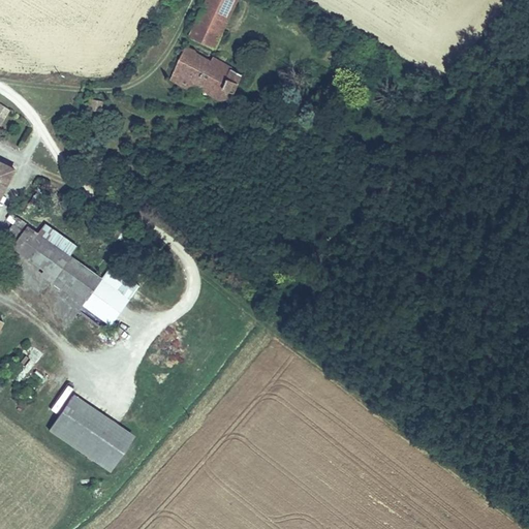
[(237,0),(208,0),(197,22),(221,33),(237,0)]
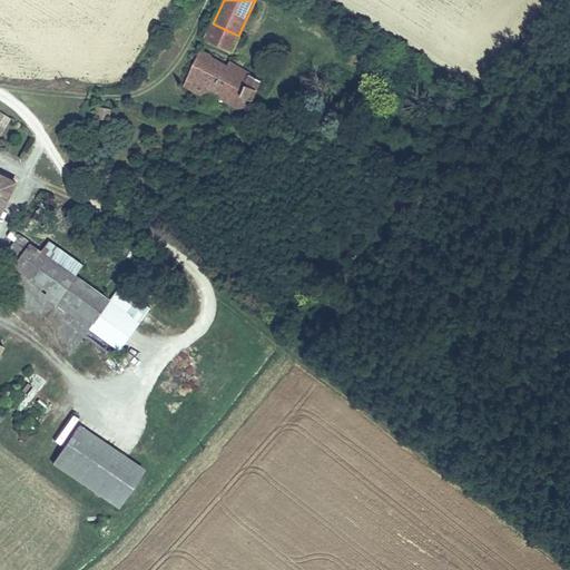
[(238,36),(213,23),(206,38),(232,51),(238,36)]
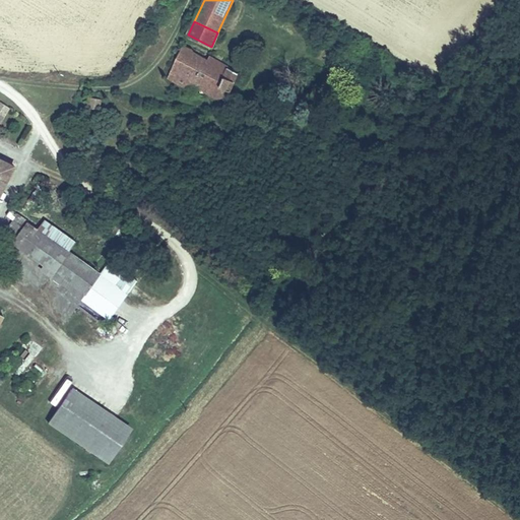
[(229,95),(241,74),(212,58),(210,62),(205,69),(188,59),(186,48),(183,47),(167,75),(192,90),(197,84),(217,96),(229,95)]
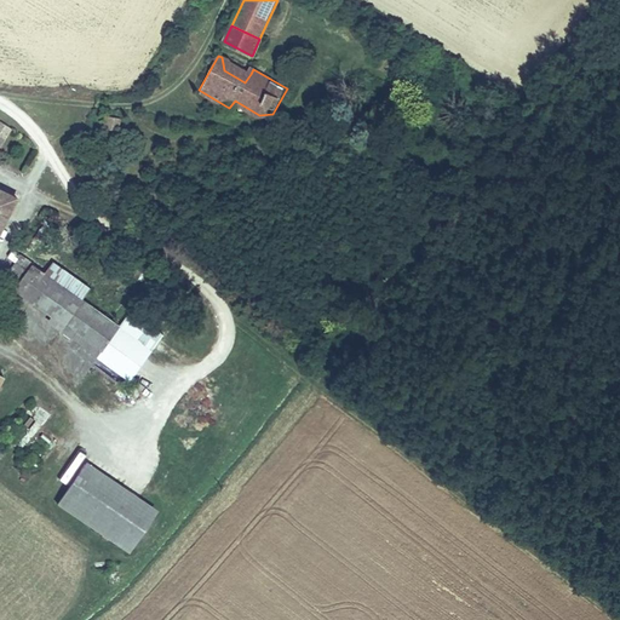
[(245,82),(251,74),(222,57),(224,70),(245,82)]
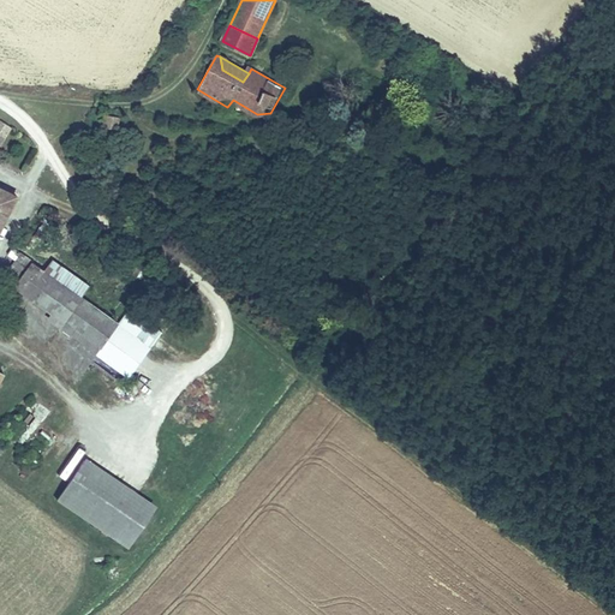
[(103,112),(102,127),(119,131),(123,115),(103,112)]
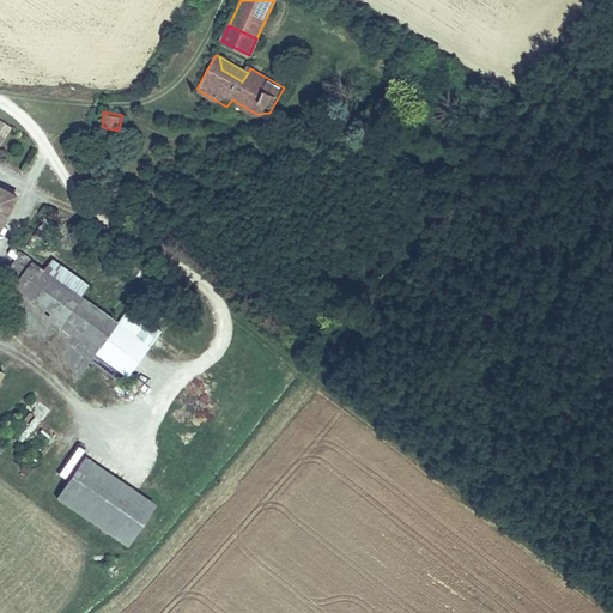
[(0,230),(2,226),(0,225),(0,216),(2,211),(8,213),(18,195),(0,186),(0,230)]
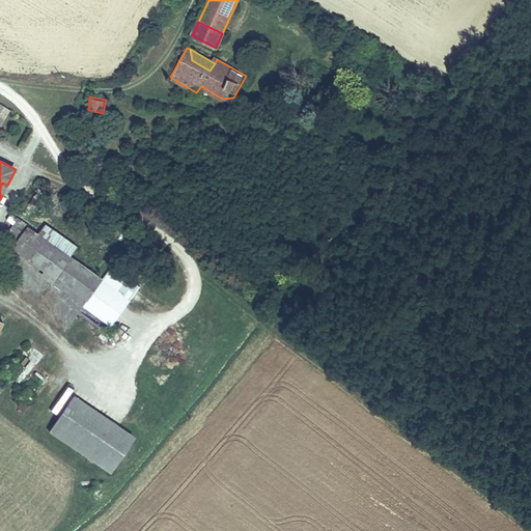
[(15,248),(25,256),(40,234),(38,233),(11,214),(7,220),(15,225),(26,233),(15,248)]
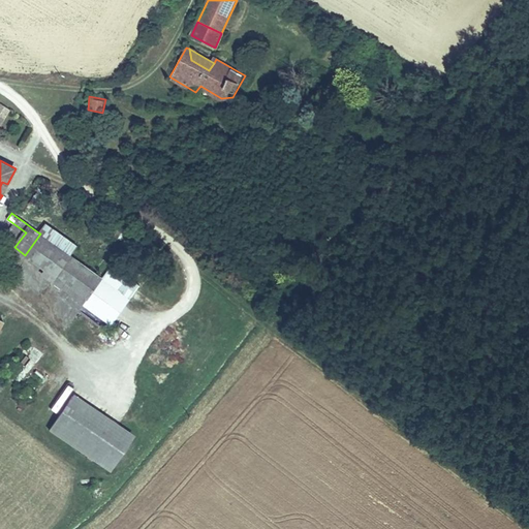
[(40,234),(71,256),(79,246),(45,222),(38,232),(40,234)]
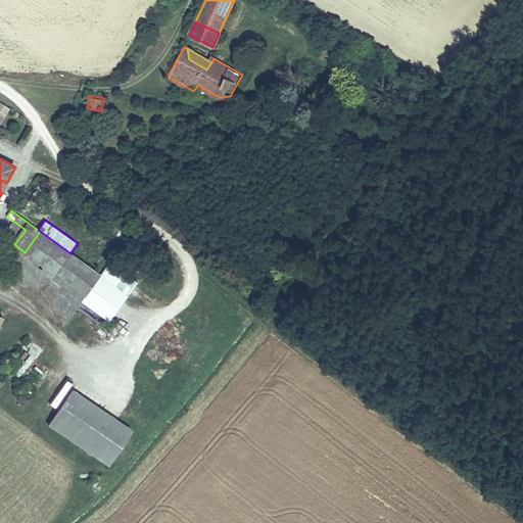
[(14,222),(7,232),(4,237),(14,244),(17,240),(26,230),(14,222)]
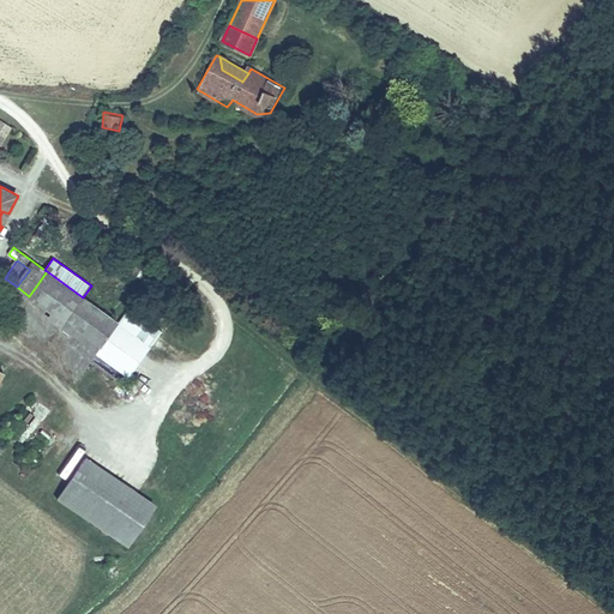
[(151,347),(119,323),(83,298),(47,271),(29,296),(65,321),(61,326),(130,375),(151,347)]
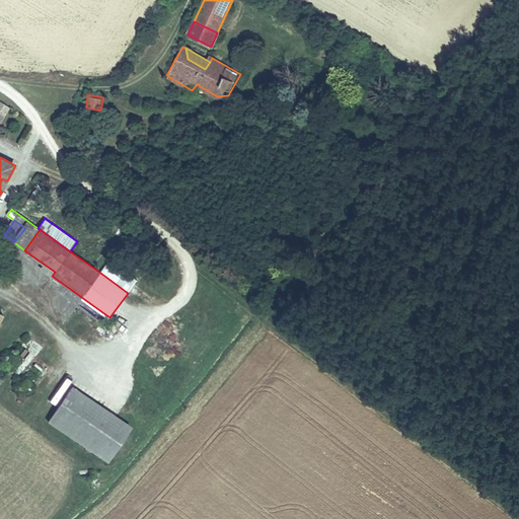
[(137,280),(109,261),(100,273),(128,293),(137,280)]
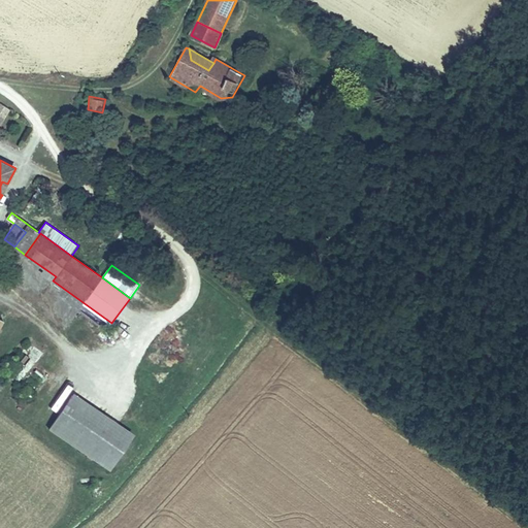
[(75,393),(50,428),(106,468),(131,433),(75,393)]
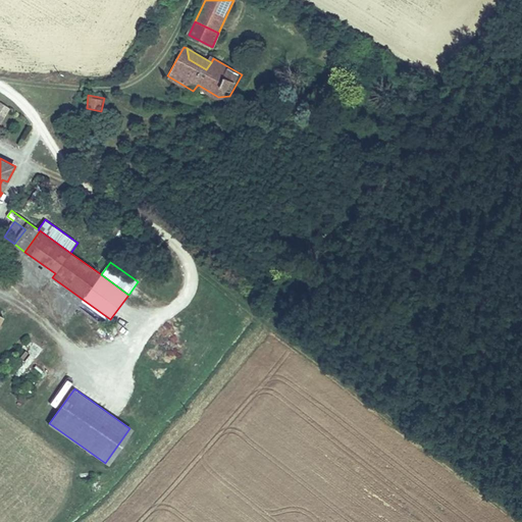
All buildings are outlined.
